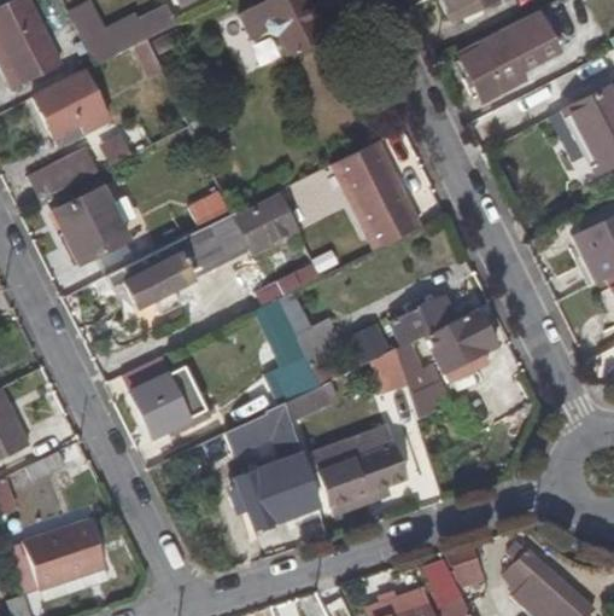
[(0,57),(13,86),(62,62),(29,0),(10,0),(0,5),(0,34),(5,42),(0,45),(0,57)]
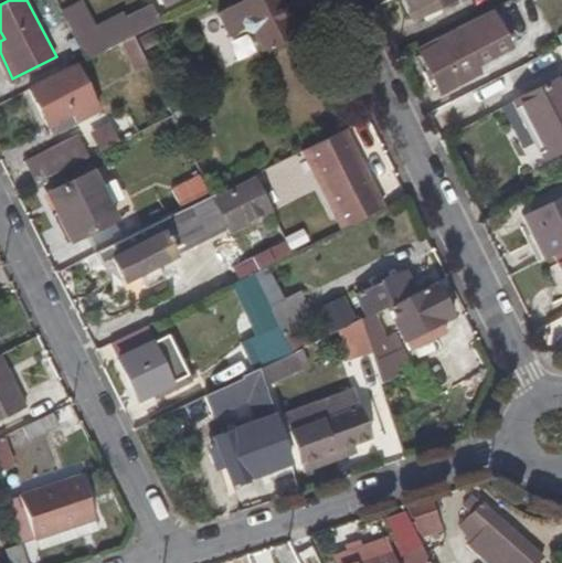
[(264,51),(296,34),(300,27),(294,12),(286,10),(282,0),(248,0),(221,14),(229,33),(243,27),(246,31),(255,33),(264,51)]
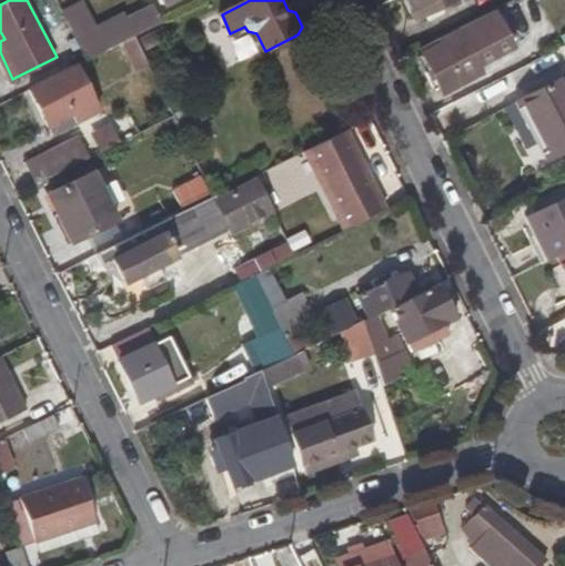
[(406,0),(417,20),(456,0),(406,0)]
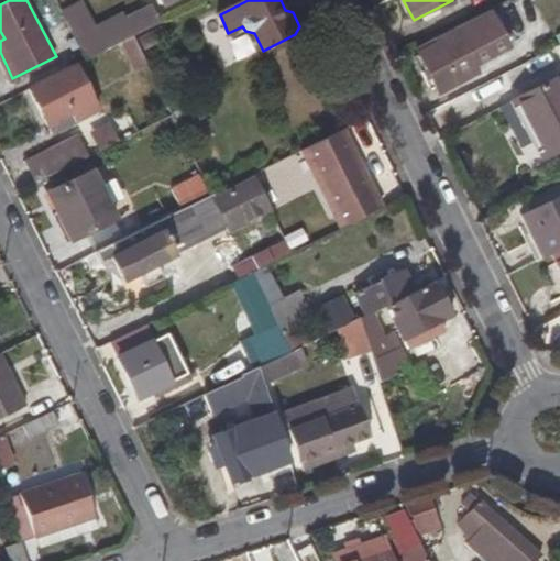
[(127,18),(135,35),(162,22),(154,4),(127,18)]
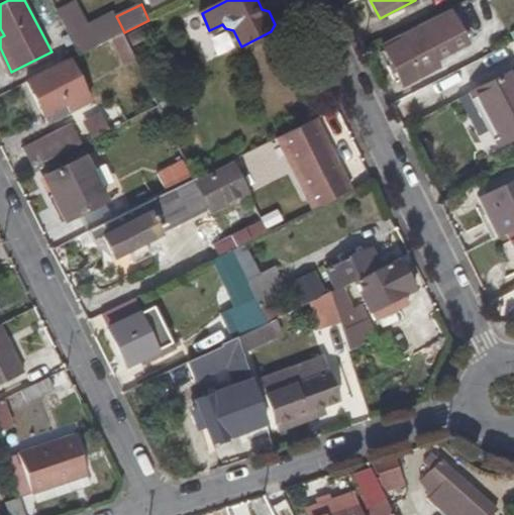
[(440,58),(473,40),(455,7),(383,43),(403,86),(444,66),(440,58)]
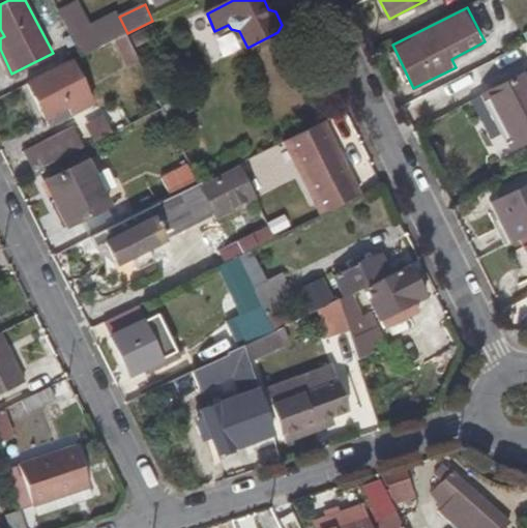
[(133,34),(138,47),(163,34),(156,22),(133,34)]
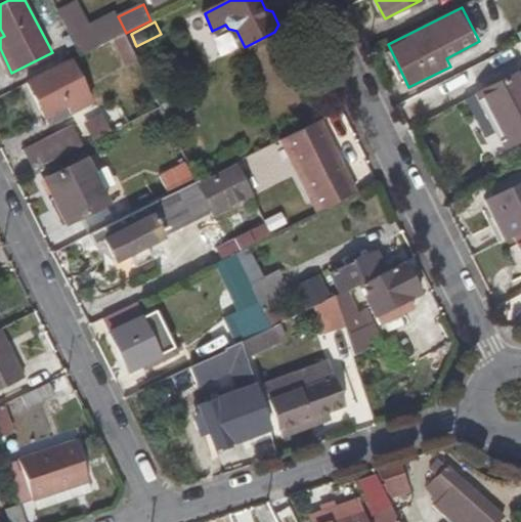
[(56,122),(92,104),(71,60),(26,82),(45,118),(53,115),(56,122)]
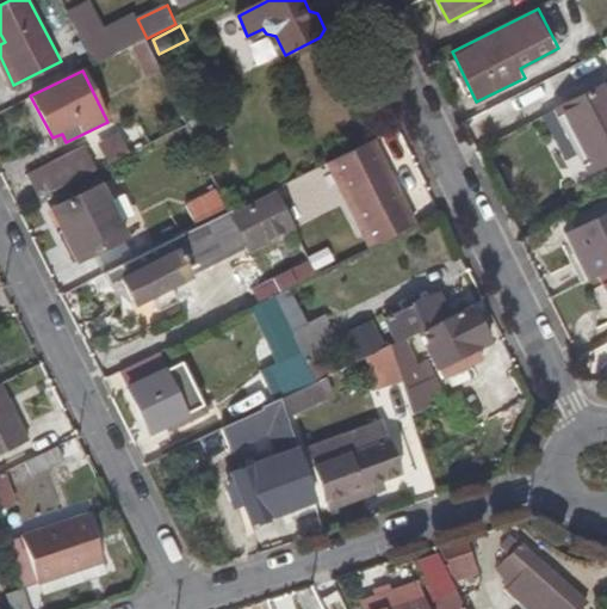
[(589,172),(606,162),(606,96),(602,88),(559,110),(589,172)]
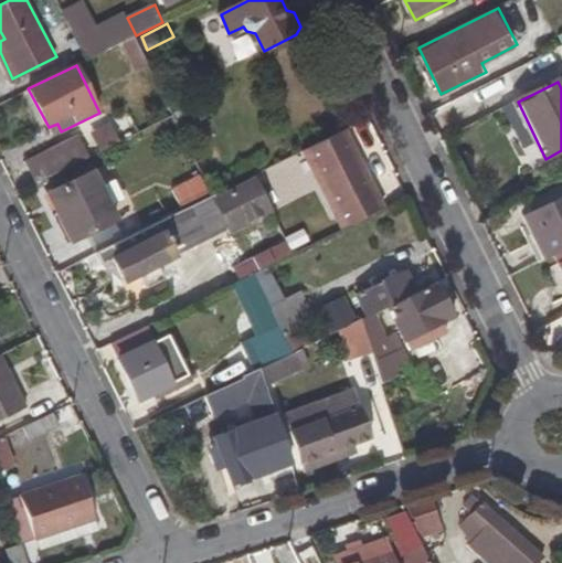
[(108,116),(117,137),(144,128),(134,107),(108,116)]
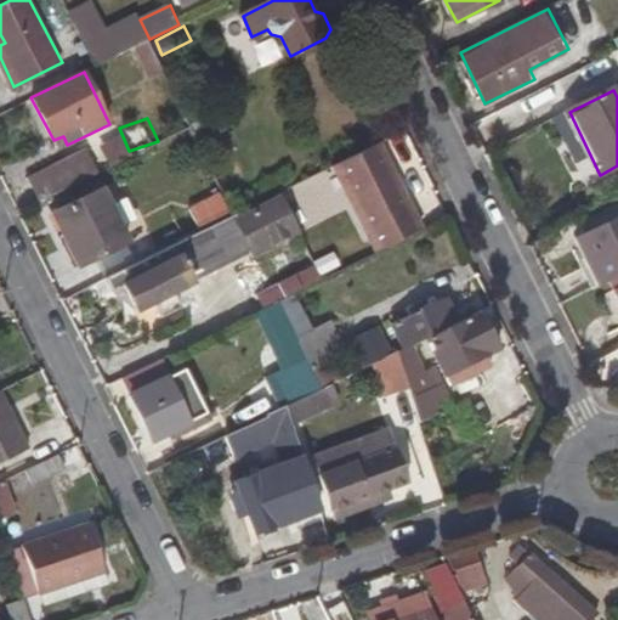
[(54,140),(57,148),(67,145),(63,136),(54,140)]
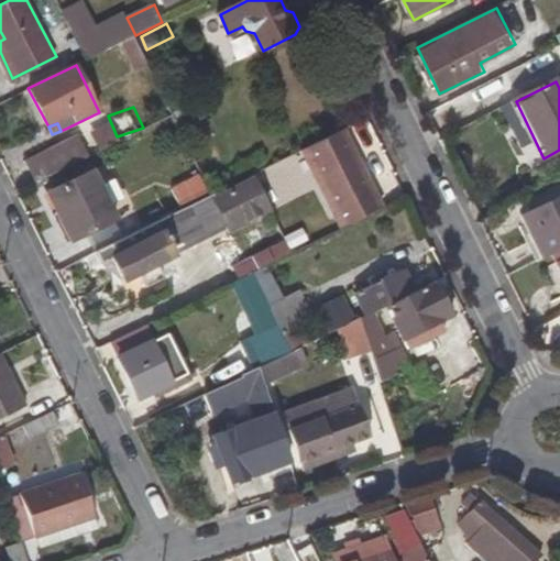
[(342,228),(385,206),(346,128),(303,150),(342,228)]
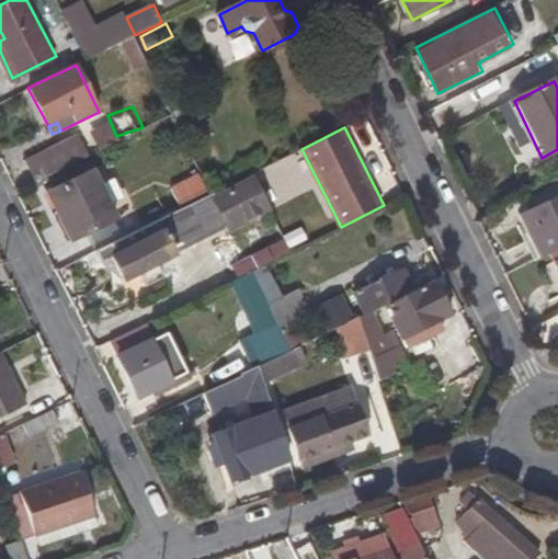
[(27,158),(40,181),(90,156),(79,134),(27,158)]
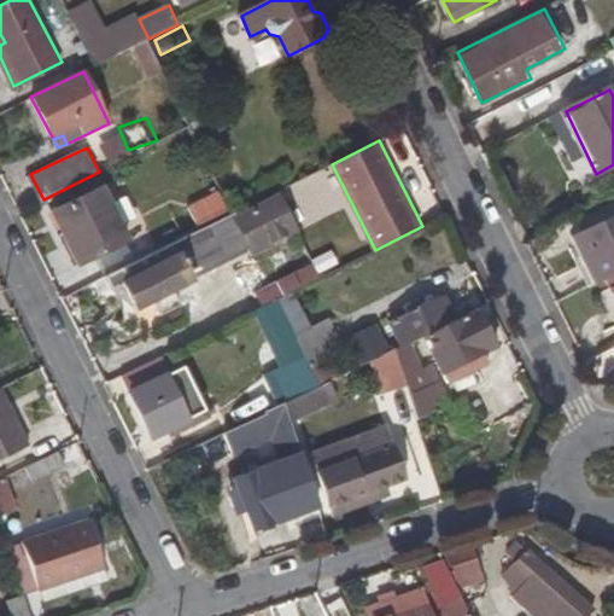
[(52,211),(89,285),(107,275),(136,261),(100,187),(52,211)]
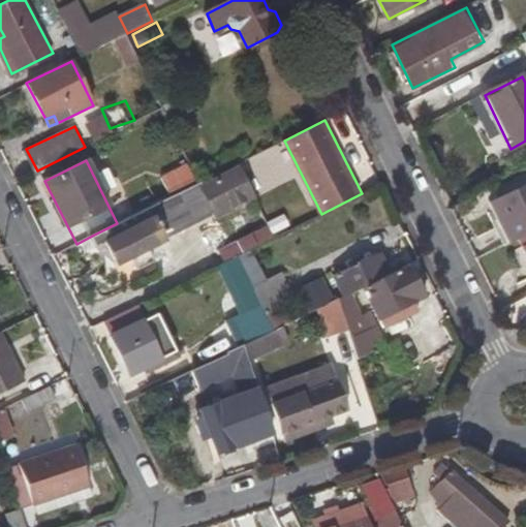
[(240,162),(202,181),(173,195),(117,223),(92,236),(97,249),(109,244),(118,264),(131,257),(137,270),(156,259),(150,248),(165,240),(165,238),(214,213),(218,218),(257,197),(240,162)]
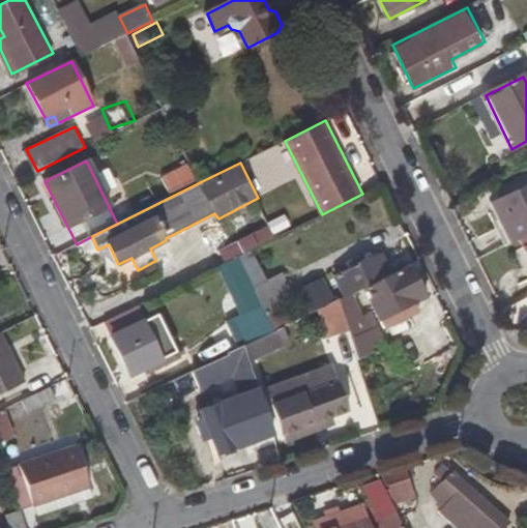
[(192,163),(163,177),(173,196),(202,181),(192,163)]
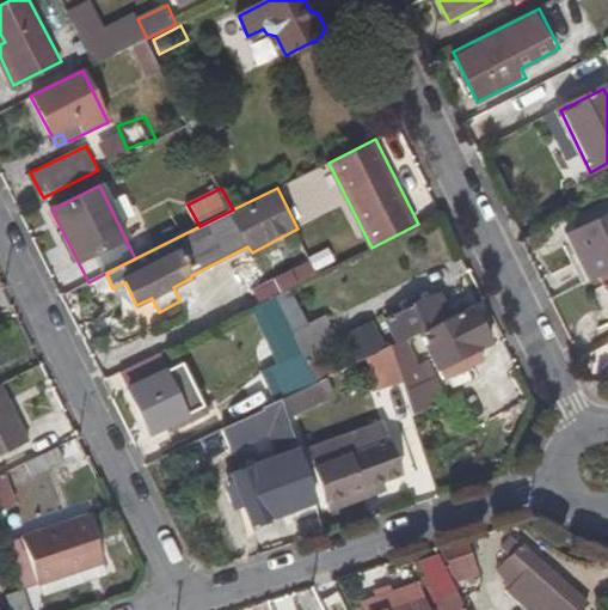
[(607,214),(566,236),(589,281),(600,278),(607,273),(607,214)]
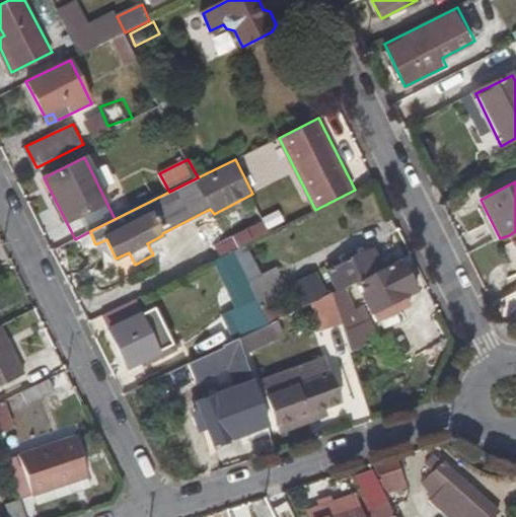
[(278,268),(262,274),(246,243),(233,250),(269,323),(276,320),(283,316),(273,296),(283,291),(281,287),(286,284),(278,268)]
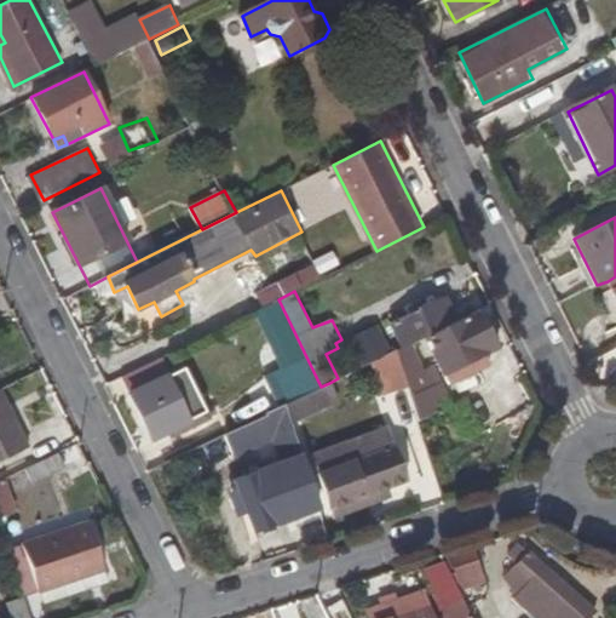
[(444,293),(391,320),(403,345),(413,342),(427,336),(458,319),(444,293)]
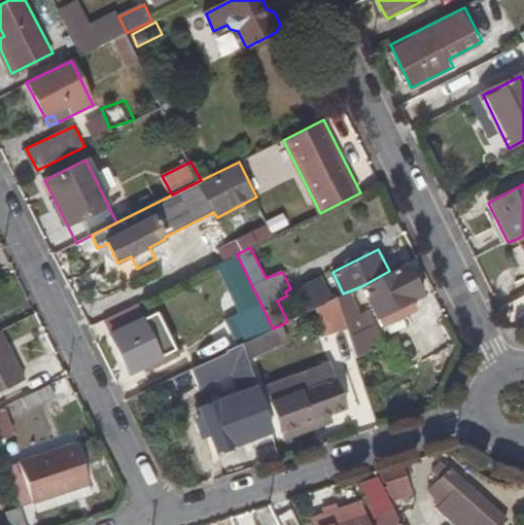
[(273,328),(237,254),(218,264),(242,312),(237,314),(249,340),(273,328)]
